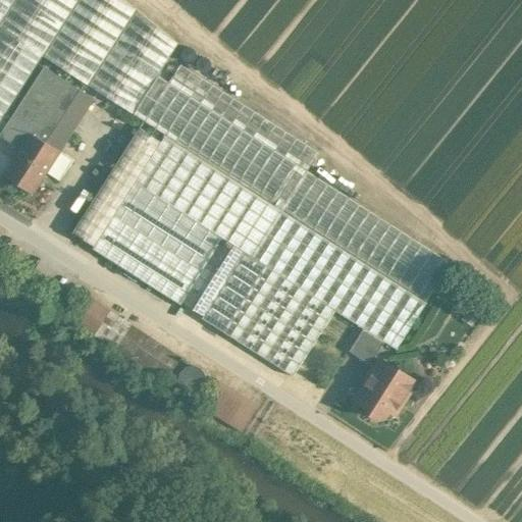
[(178,44),(123,0),(0,0),(0,29),(43,57),(134,115),(158,75),(178,44)]
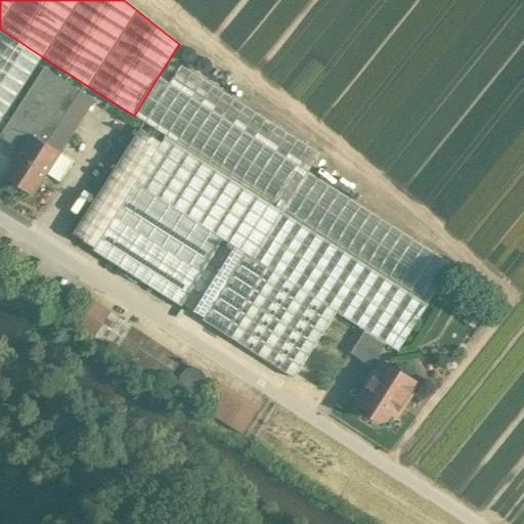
[(0,124),(43,57),(0,29),(0,124)]
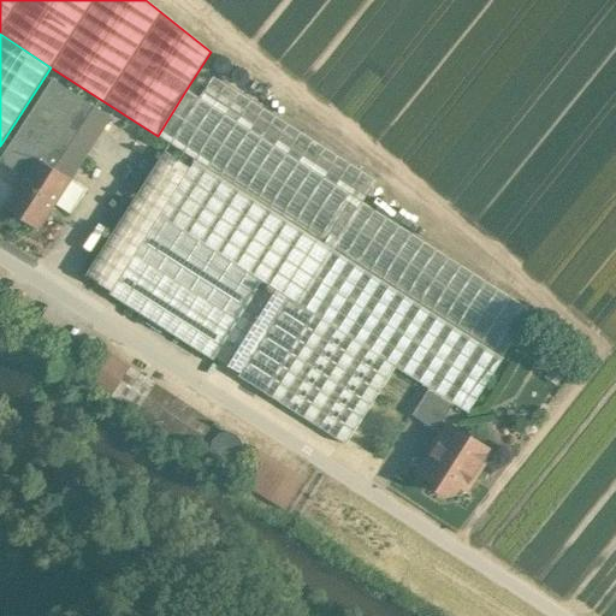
[(377,179),(213,76),(200,98),(362,201),(377,179)]
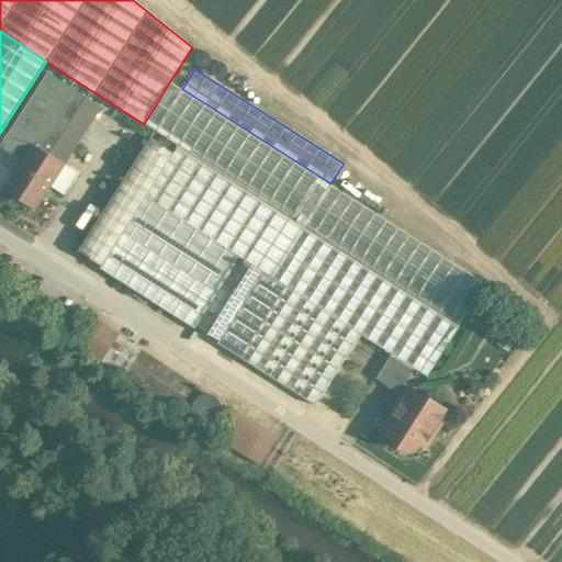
[(49,72),(3,144),(25,158),(34,144),(71,87),(49,72)]
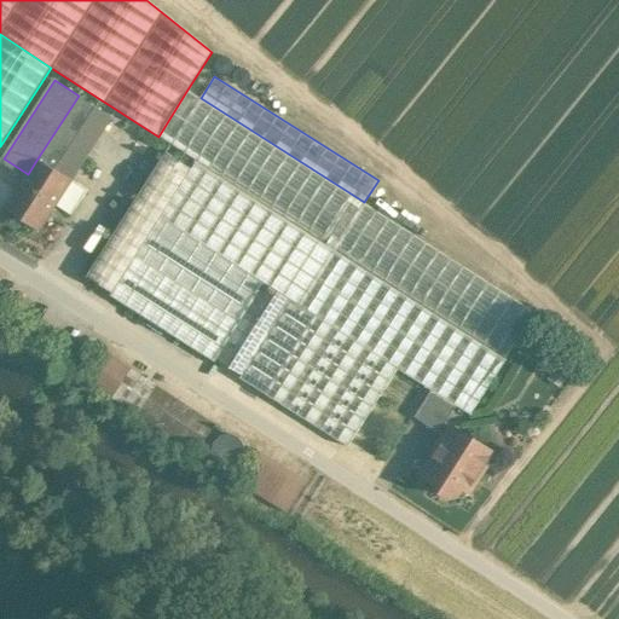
[(187,90),(158,137),(171,144),(201,98),(187,90)]
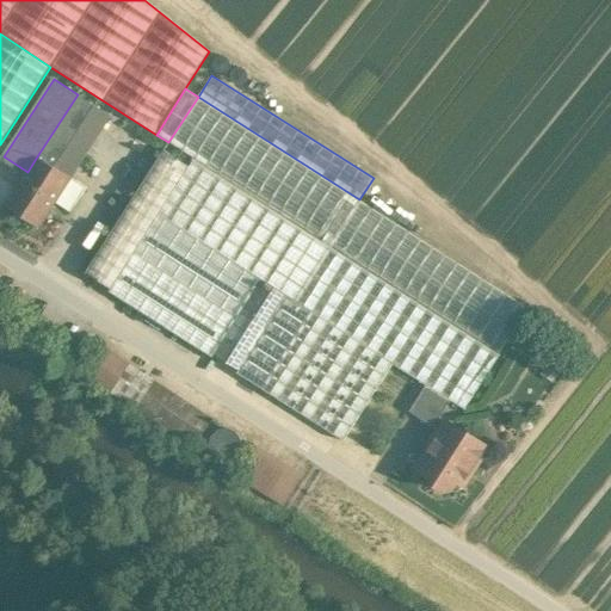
[(78,94),(37,156),(69,178),(110,116),(78,94)]
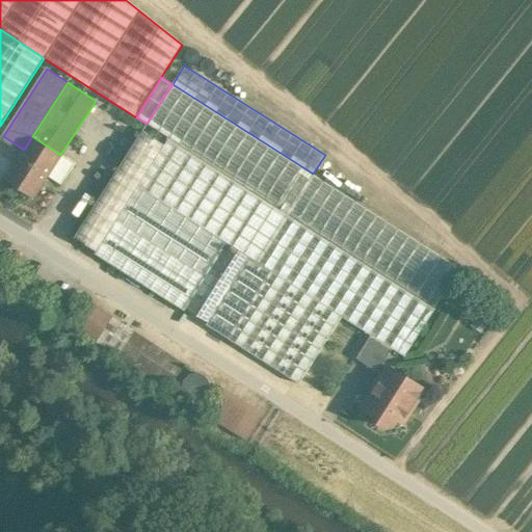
[(313,174),(173,84),(147,124),(169,138),(434,308),(460,268),(313,174)]
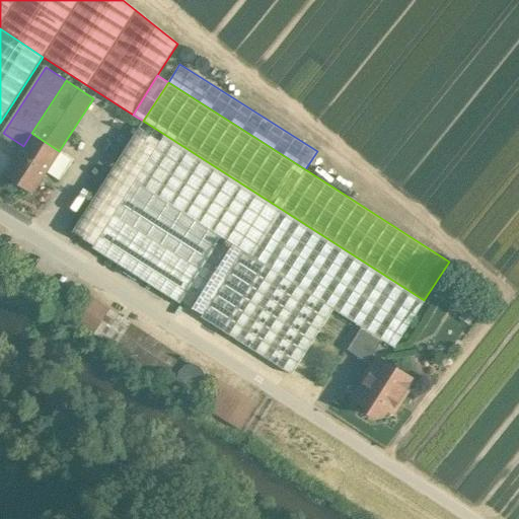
[(139,128),(73,231),(94,245),(160,142),(139,128)]
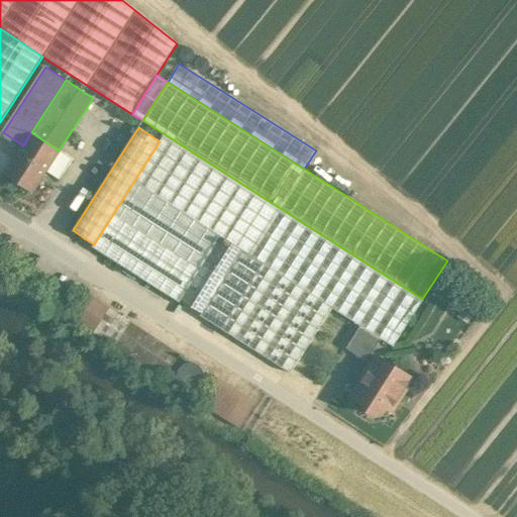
[(59,150),(31,132),(23,145),(4,175),(32,193),(49,166),(59,172),(68,157),(59,150)]
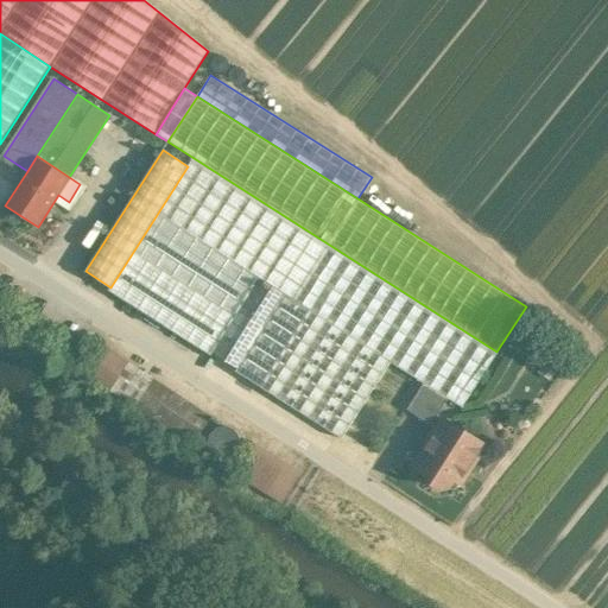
[(496,352),(194,158),(188,166),(111,287),(108,291),(210,355),(211,352),(238,368),(235,372),(341,438),(390,361),(461,407),(496,352)]
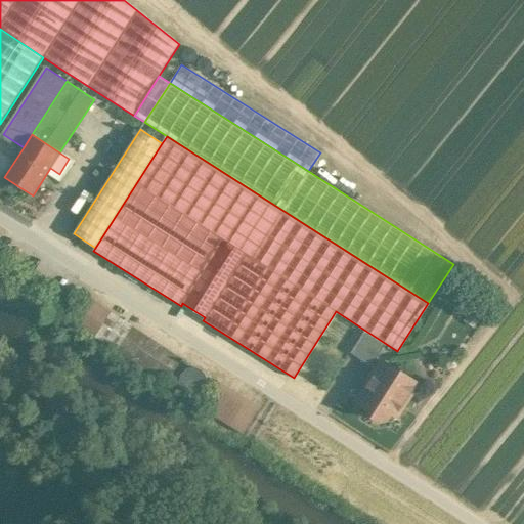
[(385,344),(364,331),(350,352),(370,365),(385,344)]
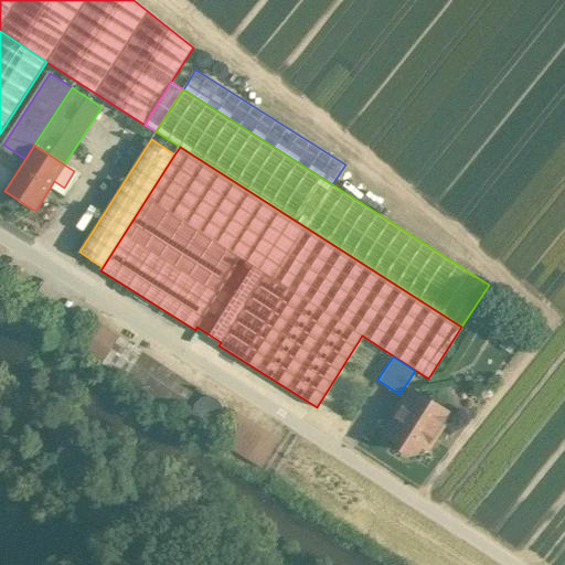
[(449,413),(412,390),(384,433),(396,440),(398,447),(408,454),(415,452),(420,444),(427,448),(449,413)]
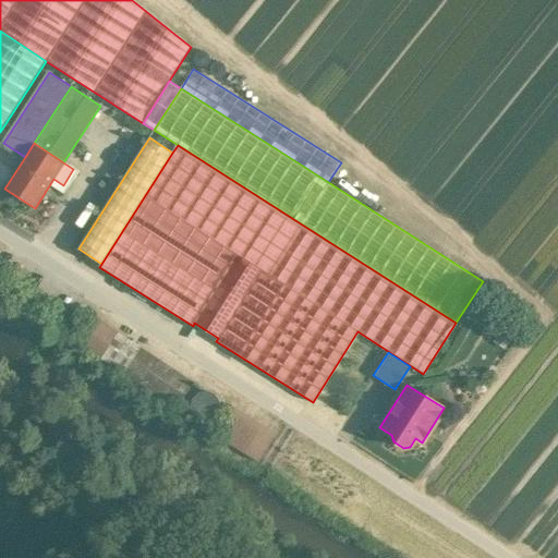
[(211,440),(259,462),(275,428),(227,408),(211,440)]
